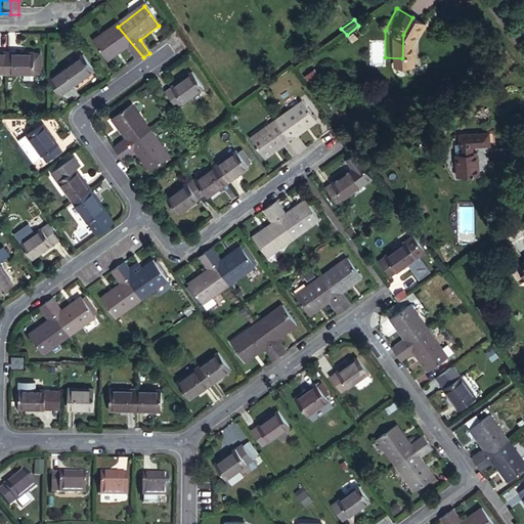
[(118,27),(93,44),(108,63),(126,51),(135,63),(143,57),(118,27)]
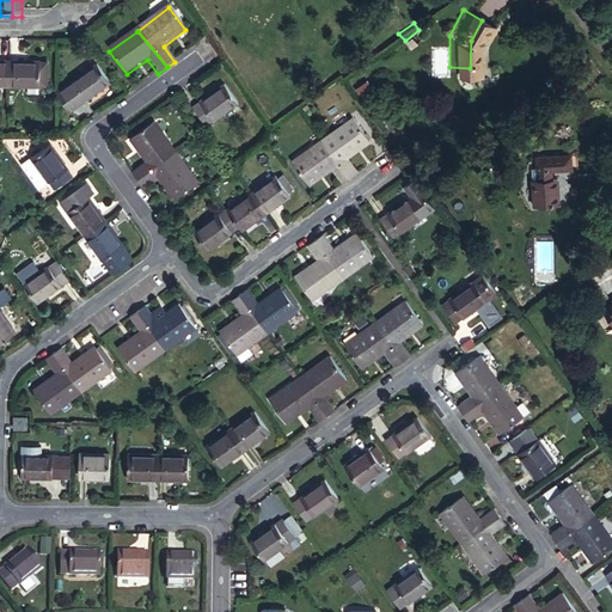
[(0,68),(0,91),(10,92),(11,69),(0,68)]
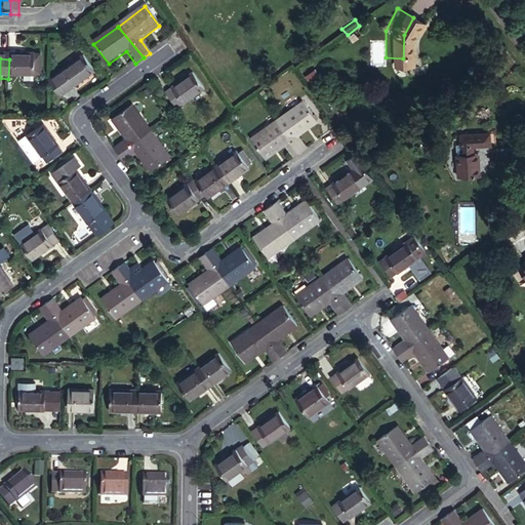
[(9,59),(8,79),(23,80),(23,87),(33,88),(34,80),(41,80),(41,61),(9,59)]
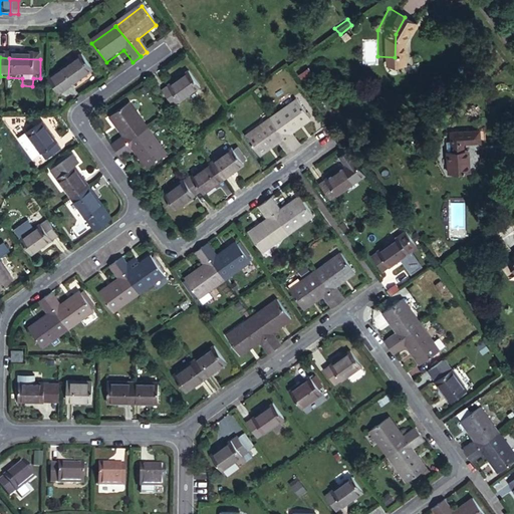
[(58,84),(69,98),(94,80),(83,65),(58,84)]
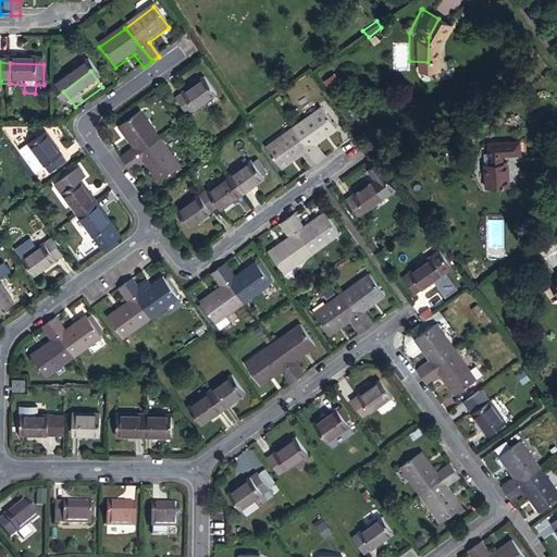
[(177,101),(190,118),(219,96),(206,81),(177,101)]
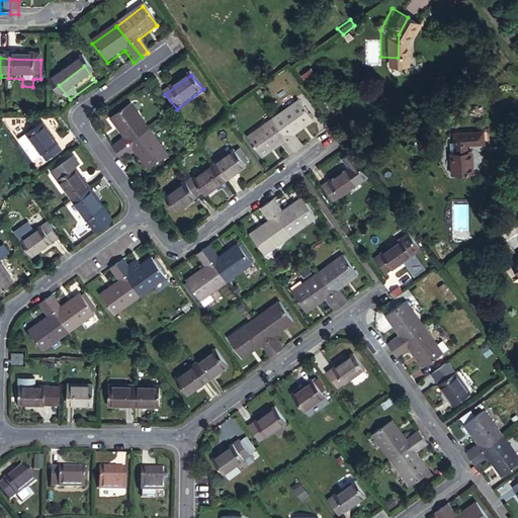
[(296,98),(271,116),(295,151),(303,145),(293,133),(312,118),(296,98)]
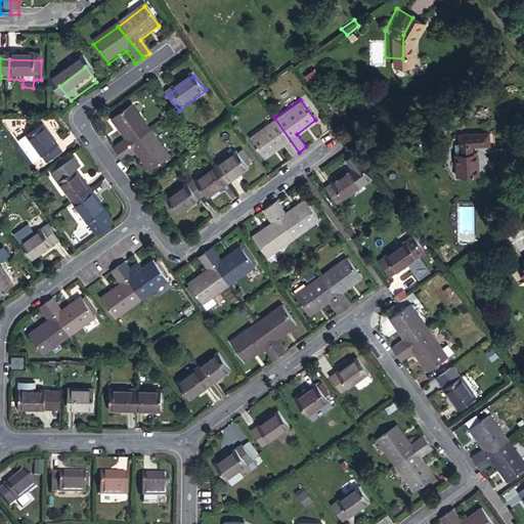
[(149,135),(130,108),(111,123),(126,142),(114,151),(119,158),(149,135)]
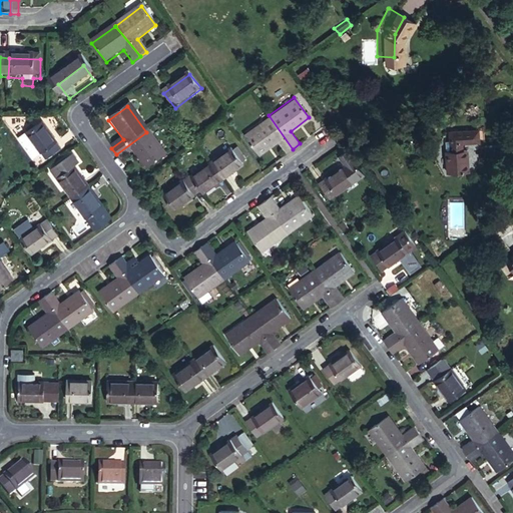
[(269,115),(242,134),(258,155),(276,142),(285,154),(293,149),(269,115)]
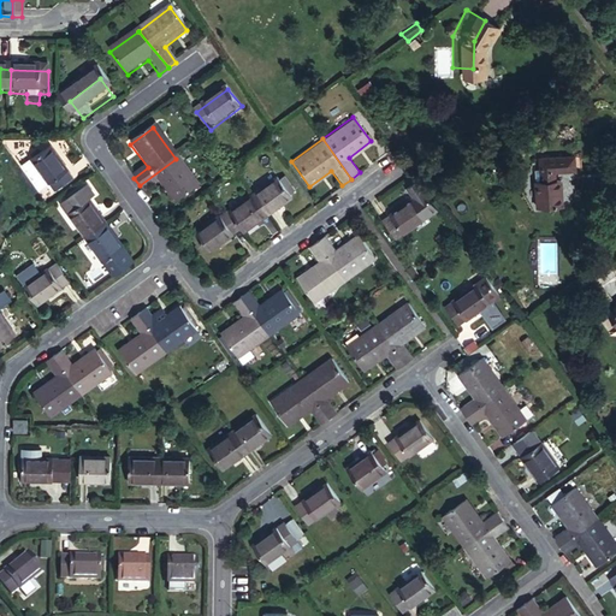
[(52,195),(73,179),(51,149),(29,164),(52,195)]
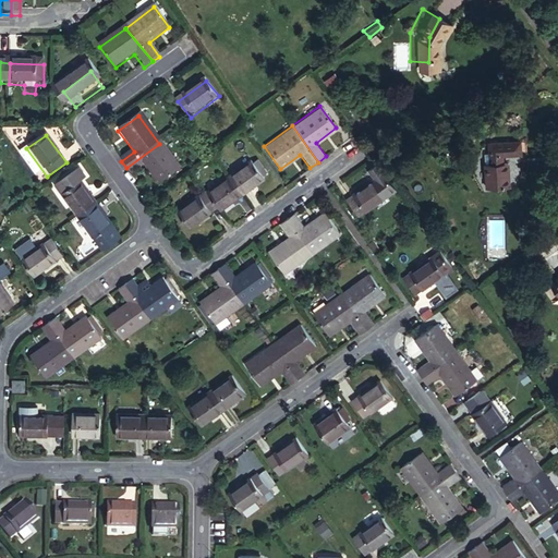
[(483,184),(506,183),(506,159),(499,160),(499,152),(516,150),(516,136),(484,138),(484,150),(484,153),(487,152),(487,160),(481,161),(483,184)]
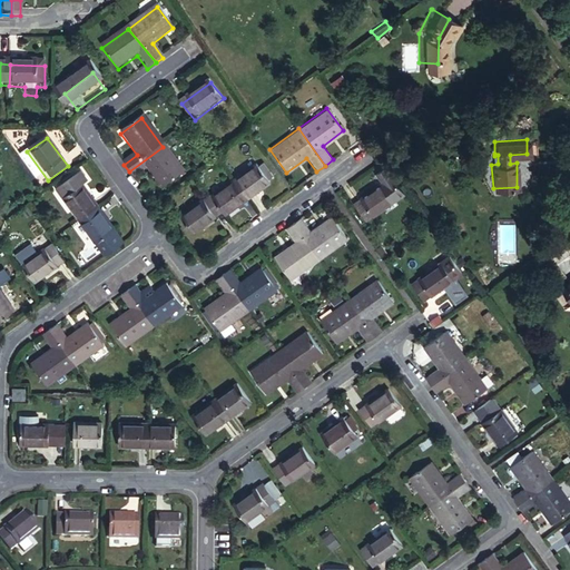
[(183,174),(163,147),(129,172),(135,180),(147,170),(161,189),(183,174)]
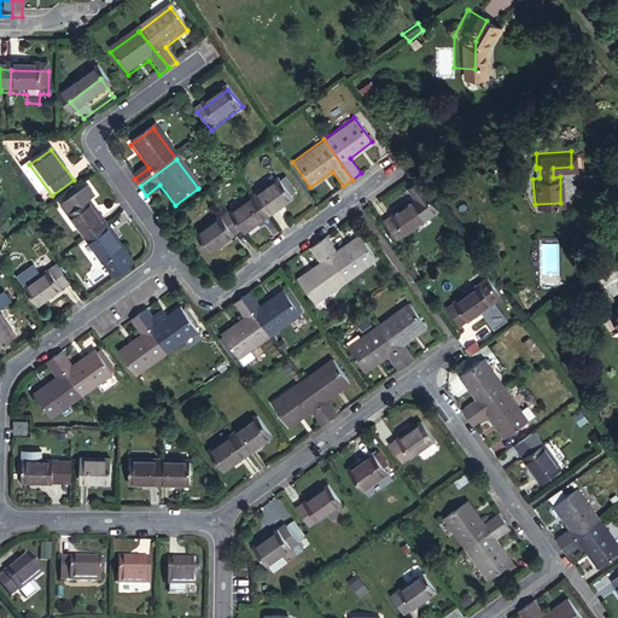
[(266,216),(290,199),(275,180),(252,197),(266,216)]
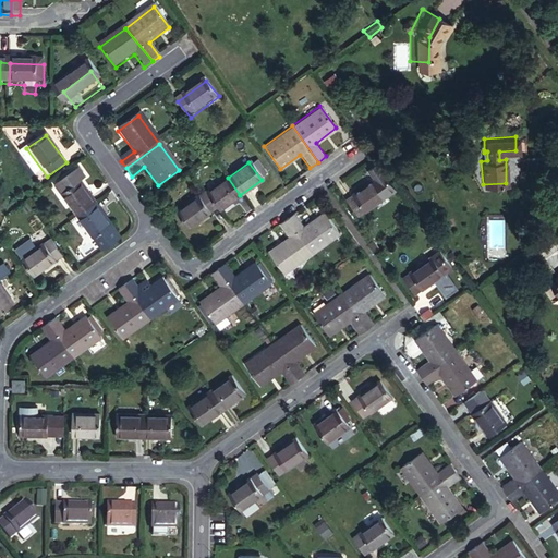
[(80,184),(85,181),(79,171),(53,190),(60,198),(80,184)]
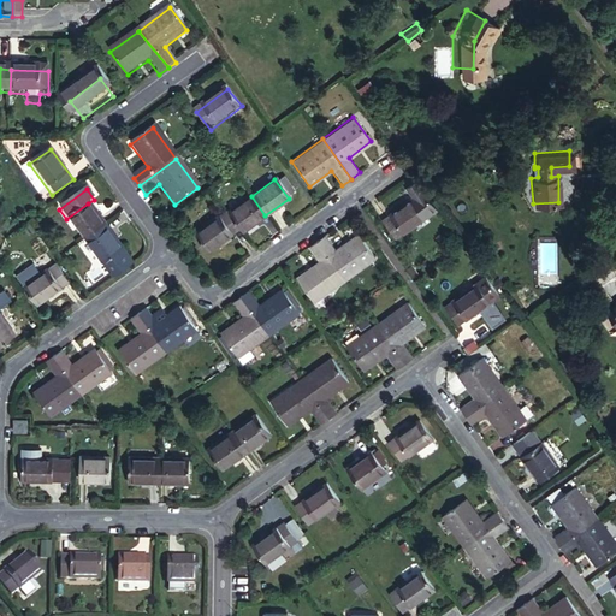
[(240,234),(265,215),(252,196),(226,214),(236,229),(240,234)]
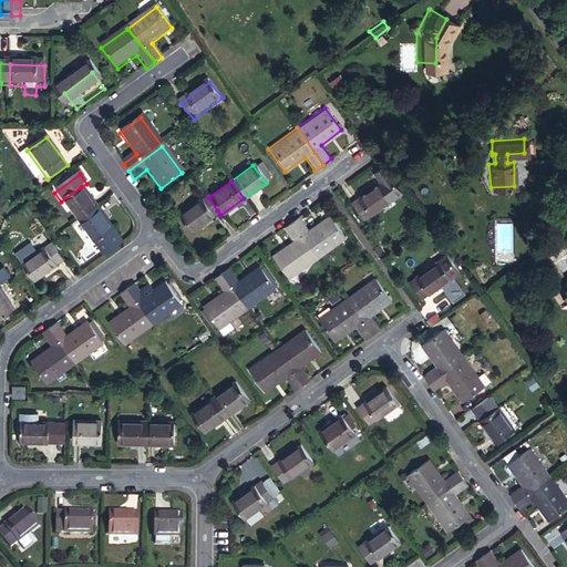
[(352,203),(364,218),(393,198),(381,182),(352,203)]
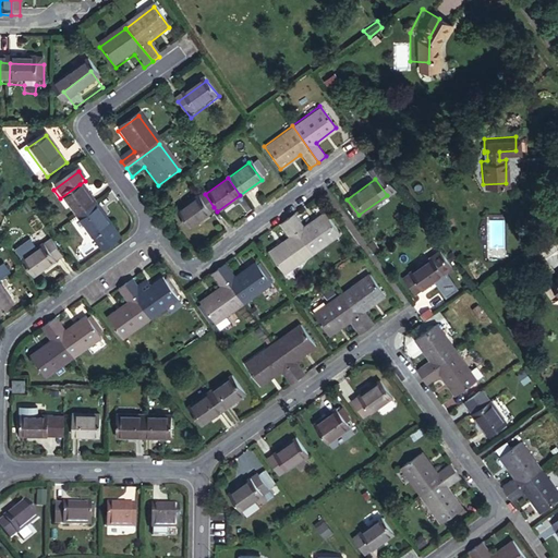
[(60,198),(75,219),(95,205),(80,184),(60,198)]
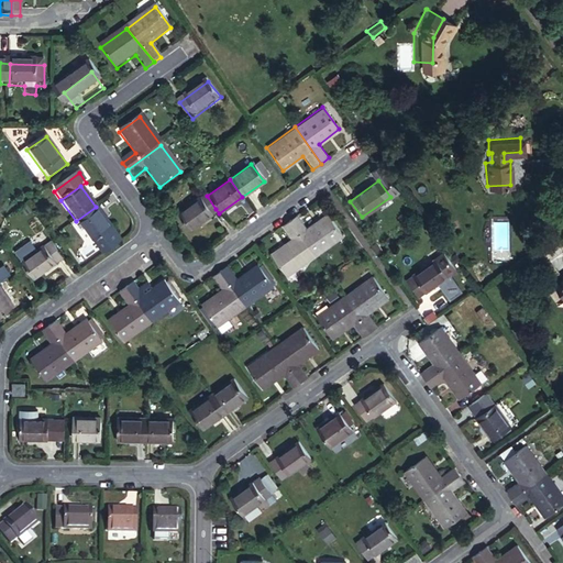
[(207,196),(203,191),(173,216),(185,231),(216,209),(207,196)]
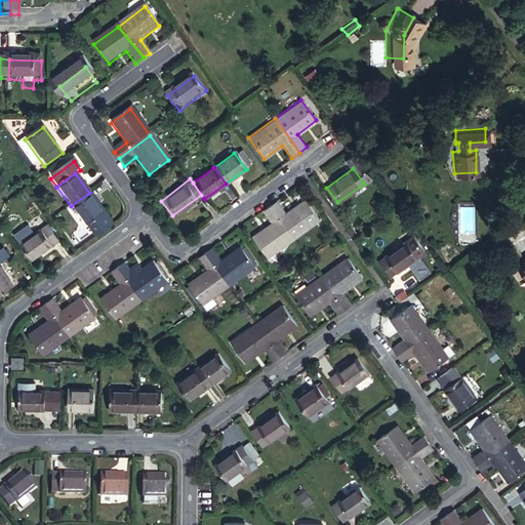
[(26,193),(19,197),(24,202),(30,198),(26,193)]
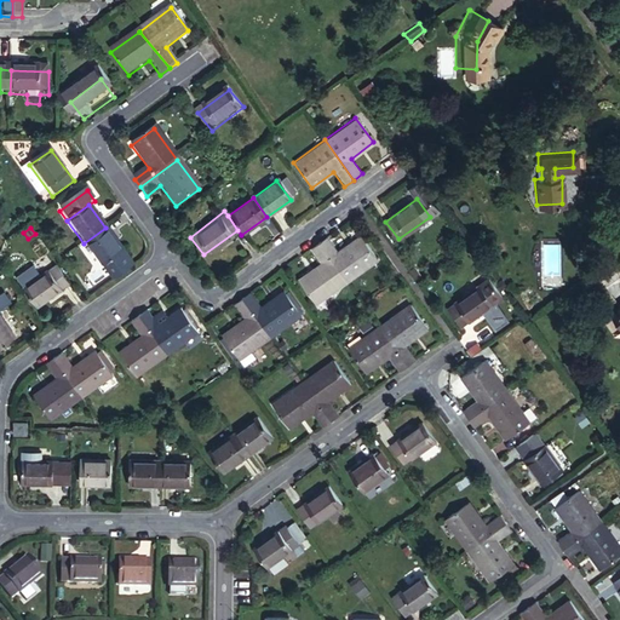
[(84,244),(101,267),(122,251),(105,228),(84,244)]
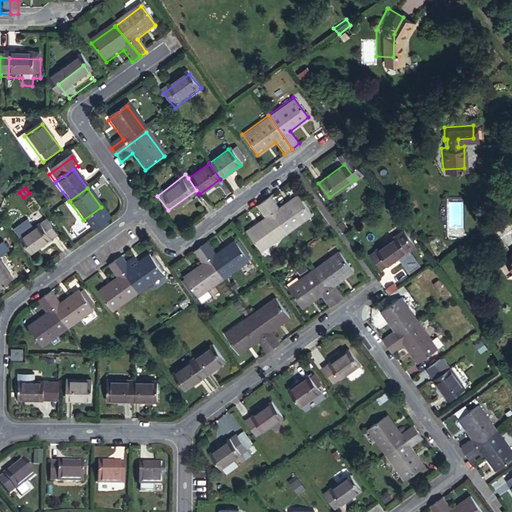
[(261,201),(284,233),(311,213),(297,195),(279,208),(269,195),(261,201)]
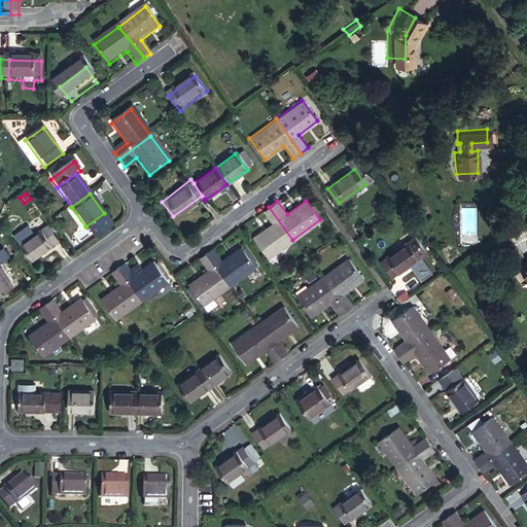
[(253,239),(267,257),(292,240),(269,207),(262,211),(272,224),(253,239)]
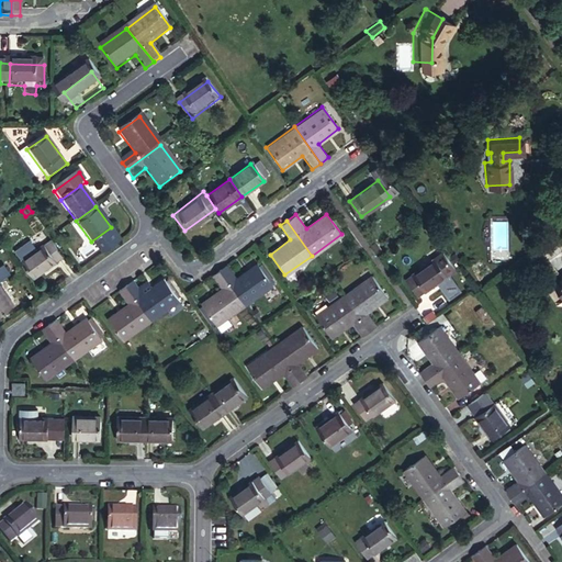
[(20,260),(32,276),(60,256),(47,239),(20,260)]
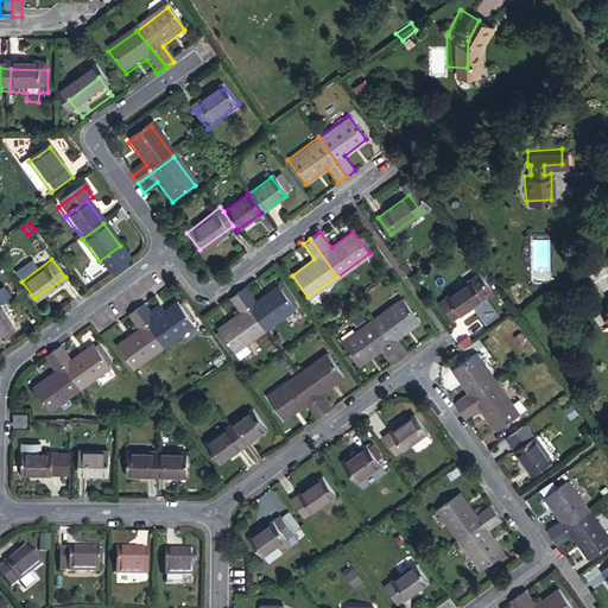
[(477,273),(470,278),(483,297),(492,291),(477,273)]
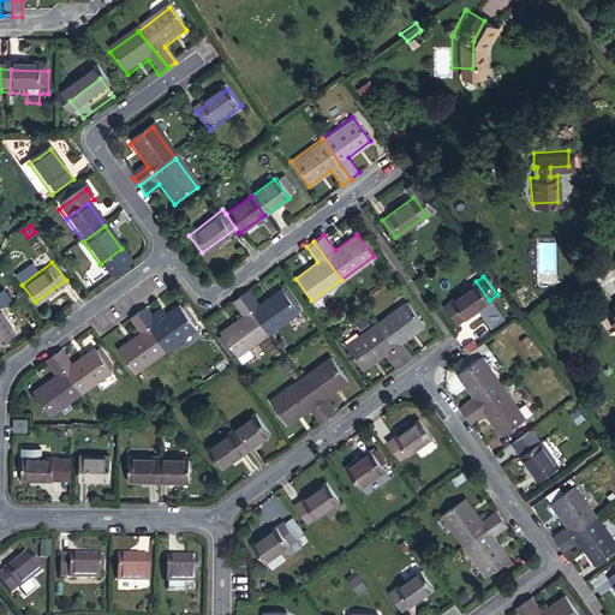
[(476,281),(443,304),(457,323),(479,308),(484,314),(494,306),(489,300),(476,281)]
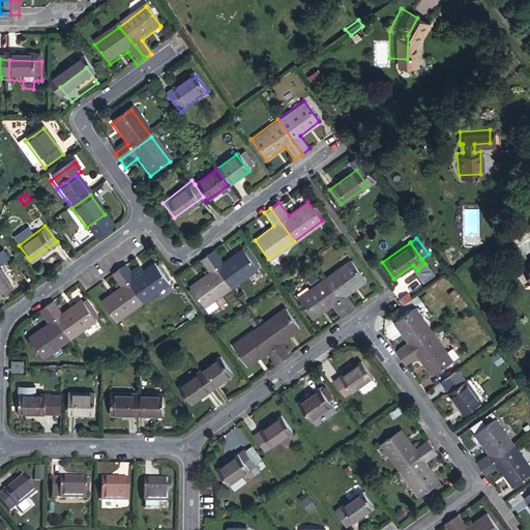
[(204,255),(229,288),(254,269),(239,249),(222,262),(211,249),(204,255)]
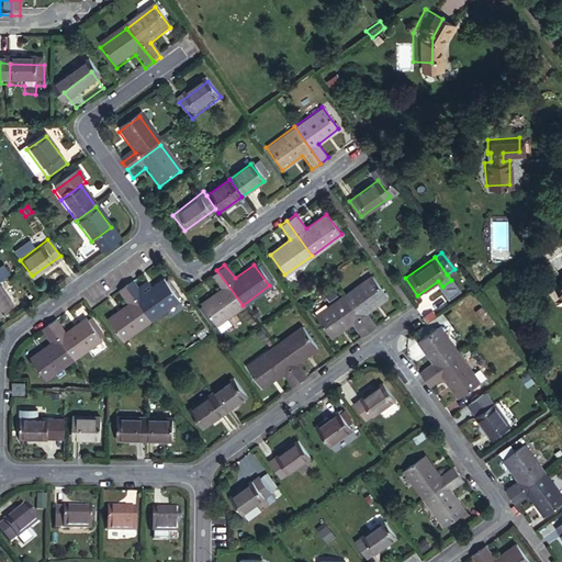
[(561,269),(549,279),(559,293),(561,291),(561,269)]
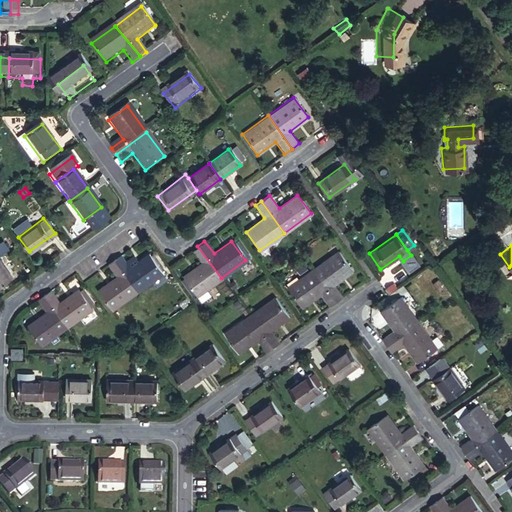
[(181,277),(196,296),(221,278),(197,246),(190,252),(200,263),(181,277)]
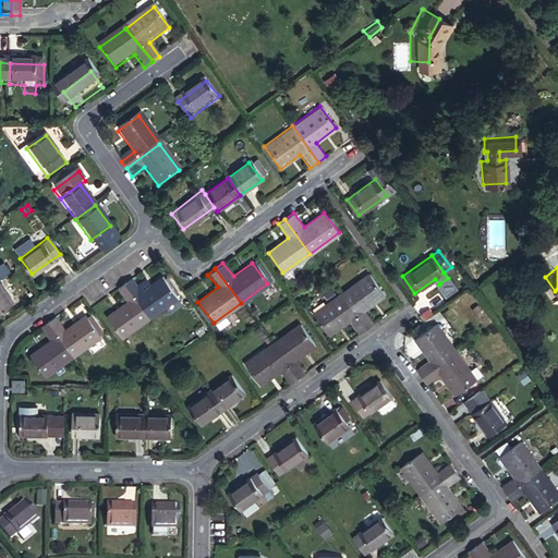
[(365,271),(338,292),(365,328),(372,323),(361,308),(381,293),(365,271)]
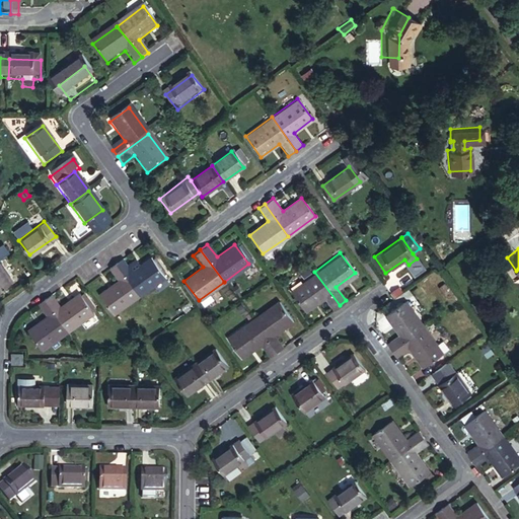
[(114,265),(138,296),(163,278),(149,260),(131,273),(120,260),(114,265)]
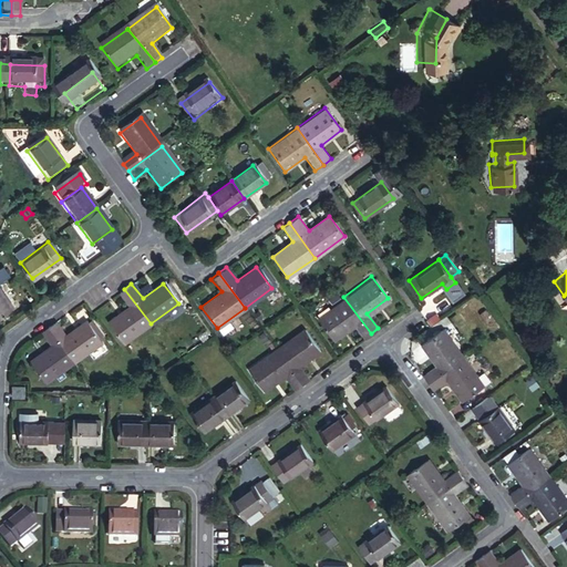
[(0,318),(16,307),(0,287),(0,318)]
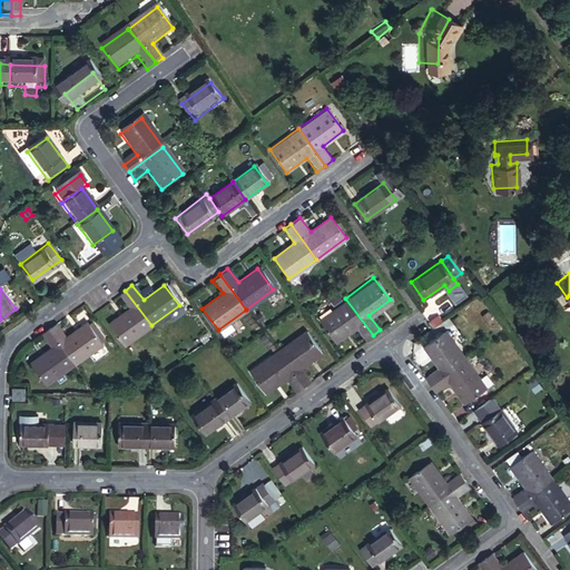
[(108,327),(123,346),(151,325),(125,291),(116,296),(127,312),(108,327)]
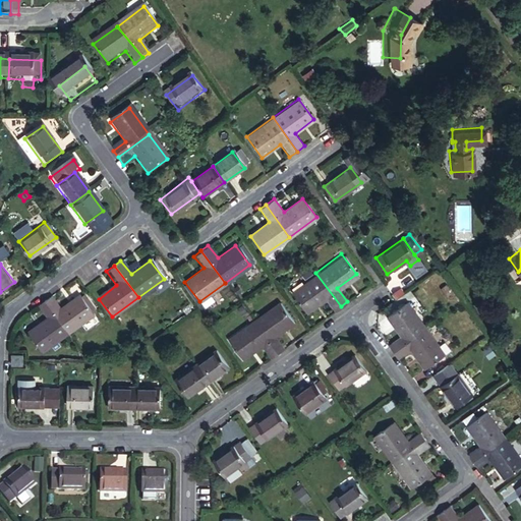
[(315,273),(290,291),(304,311),(323,298),(333,312),(341,306),(315,273)]
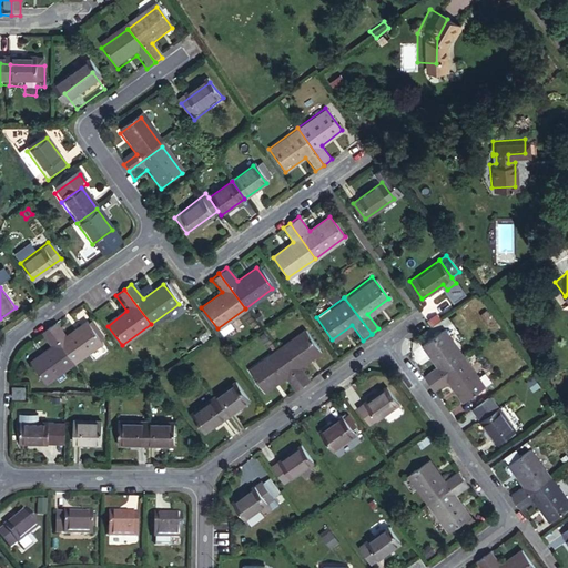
[(432,314),(425,318),(429,324),(436,320),(432,314)]
